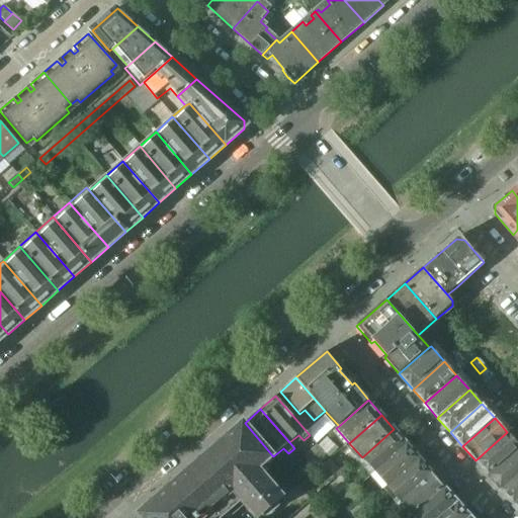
[(282,497),(275,489),(257,468),(272,455),(245,423),(140,514),(143,517),(222,517),(244,500),(259,517),(262,515),(267,515),(278,506),(279,500),(282,497)]
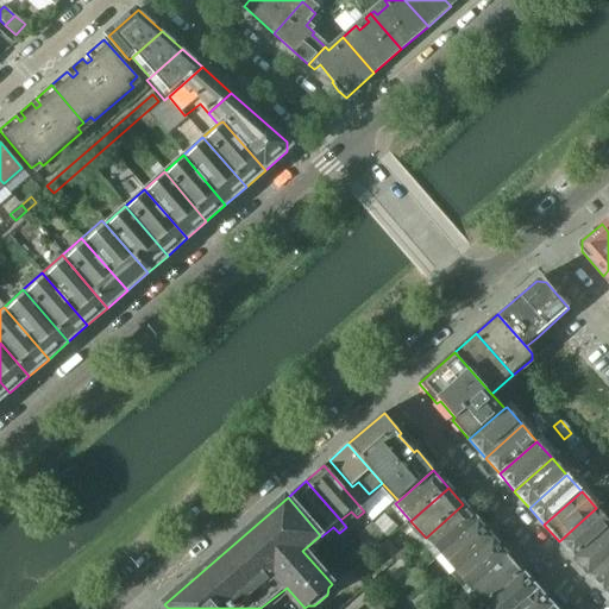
[(440,554),(478,521),(463,504),(426,538),(440,554)]
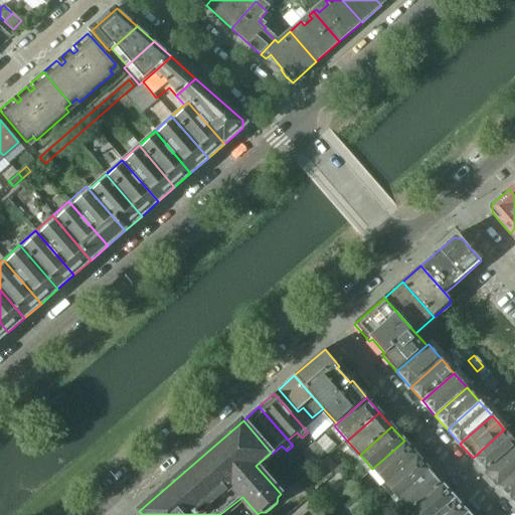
[(485,473),(514,446),(514,443),(504,430),(473,458),(485,473)]
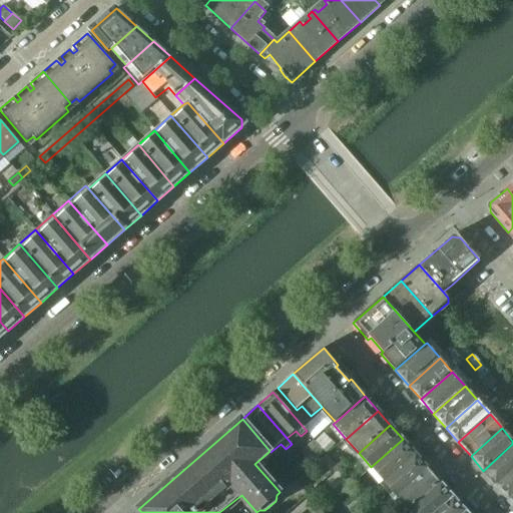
[(315,440),(321,446),(323,449),(330,443),(322,434),(315,440)]
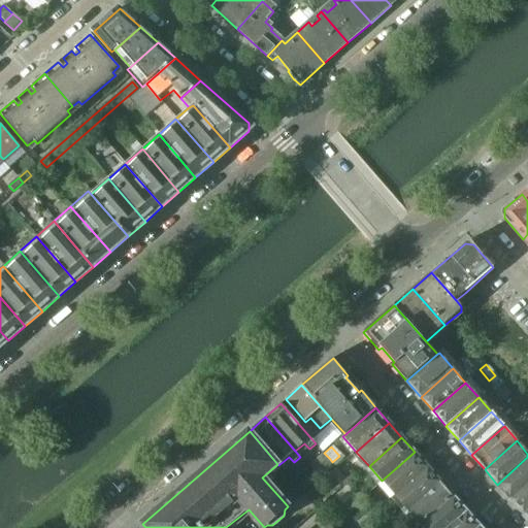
[(395,496),(428,467),(415,452),(382,481),(395,496)]
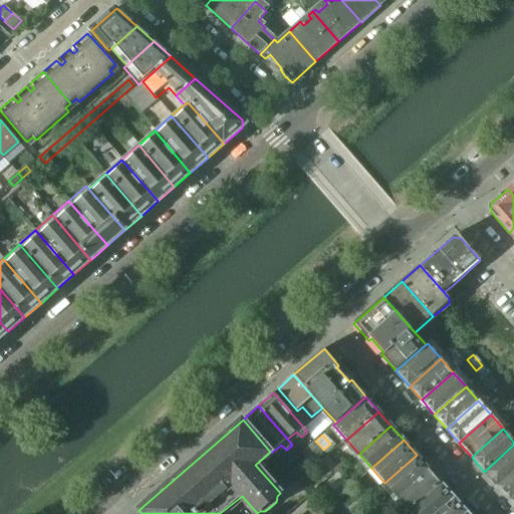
[(496,486),(513,470),(513,445),(484,472),(496,486)]
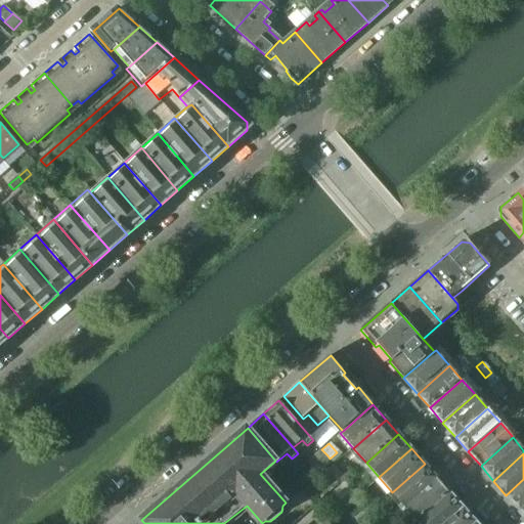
[(318,476),(333,464),(326,456),(312,469),(318,476)]
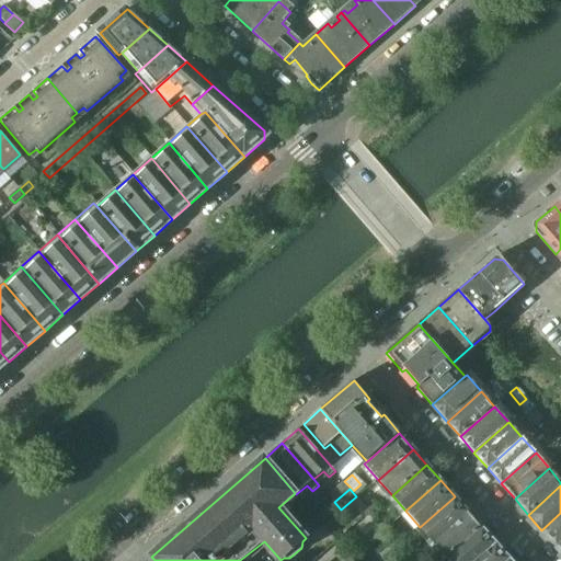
[(433,542),(468,512),(455,496),(420,527),(433,542)]
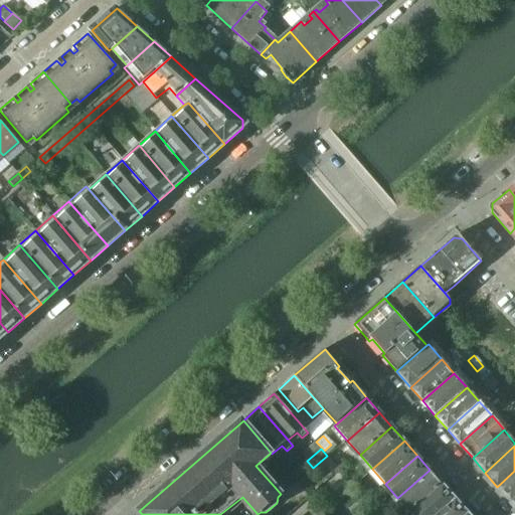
[(339,470),(329,458),(328,457),(321,462),(332,475),(339,470)]
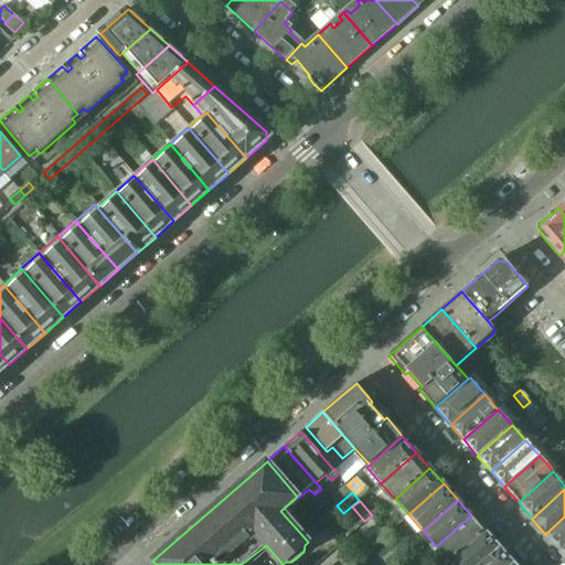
[(340,521),(337,518),(339,516),(332,509),(319,521),(329,532),(340,521)]
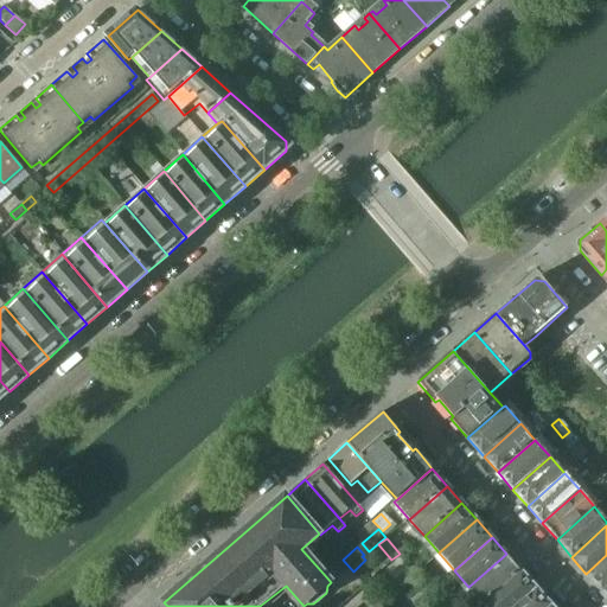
[(483,604),(521,570),(506,554),(468,587),(483,604)]
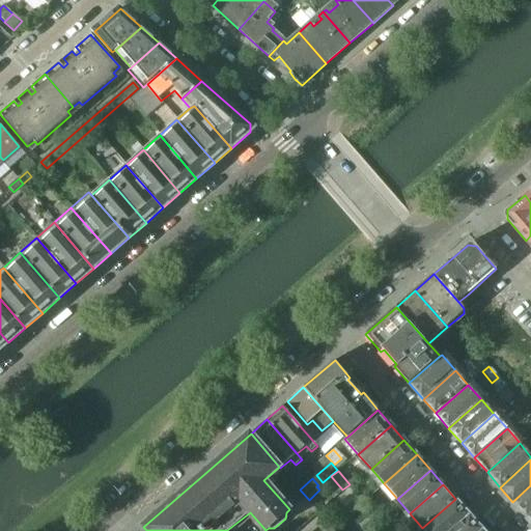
[(526,516),(530,511),(530,485),(512,502),(526,516)]
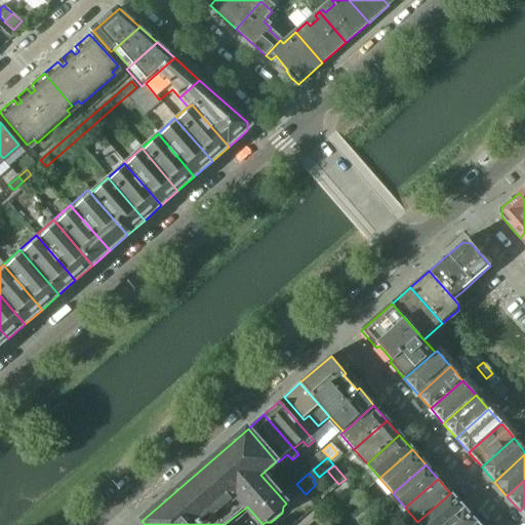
[(340,502),(353,492),(345,483),(333,493),(340,502)]
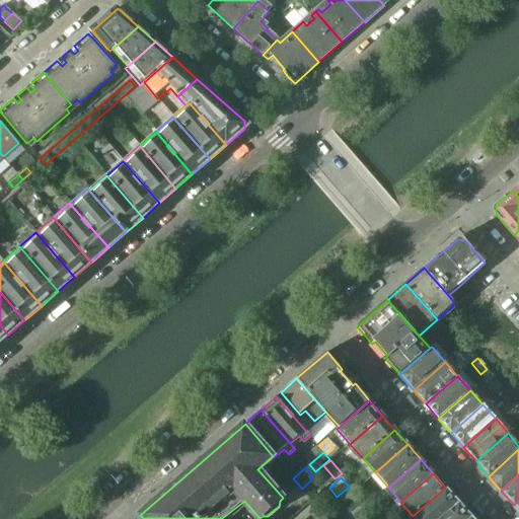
[(374,500),(364,488),(359,492),(369,503),(374,500)]
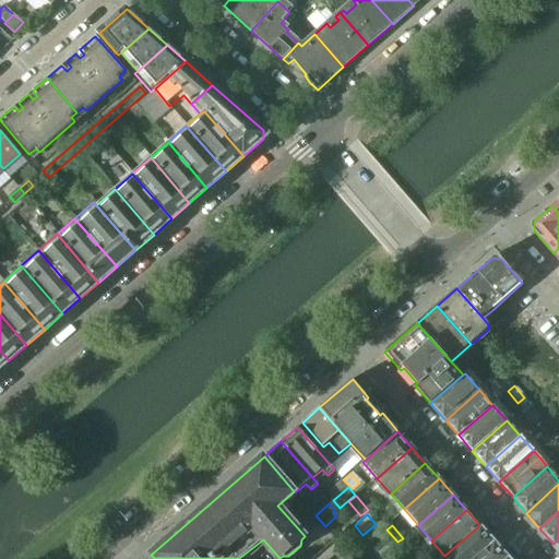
[(447,558),(472,558),(494,540),(479,525),(444,556),(447,558)]
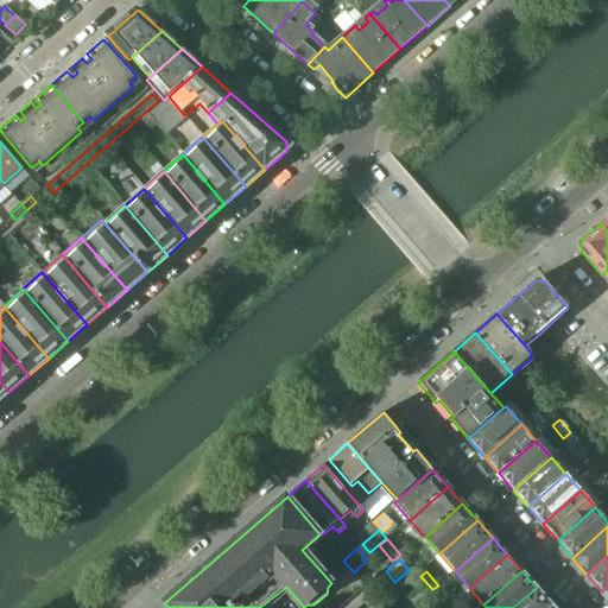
[(439,597),(450,589),(444,582),(434,590),(439,597)]
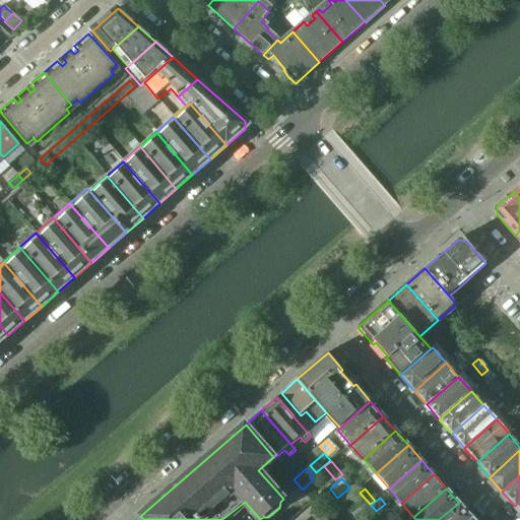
[(468,519),(472,518),(459,503),(439,519),(468,519)]
